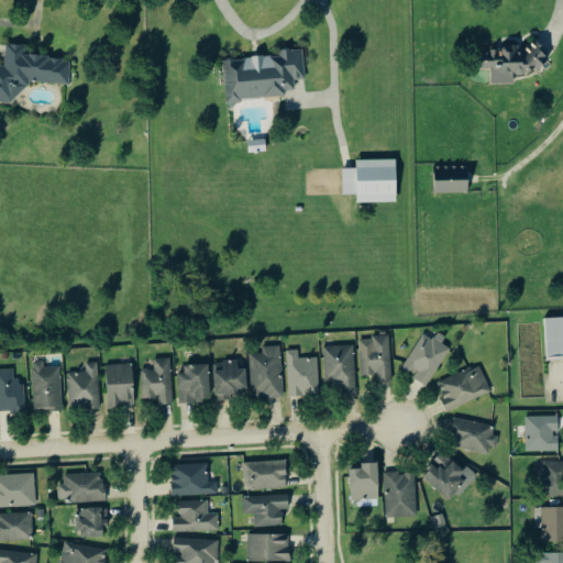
[(70,85),(72,58),(28,56),(28,45),(8,45),(7,66),(0,66),(0,102),(18,103),(19,83),(70,85)]
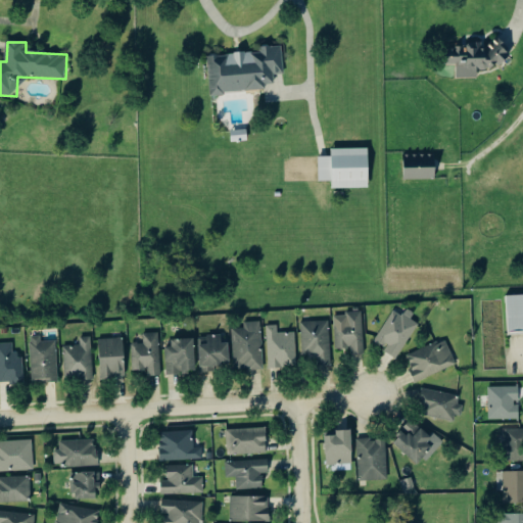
[(458,79),(479,79),(479,68),(507,68),(507,44),(483,44),(483,46),(448,46),(448,65),(458,65),(458,79)]
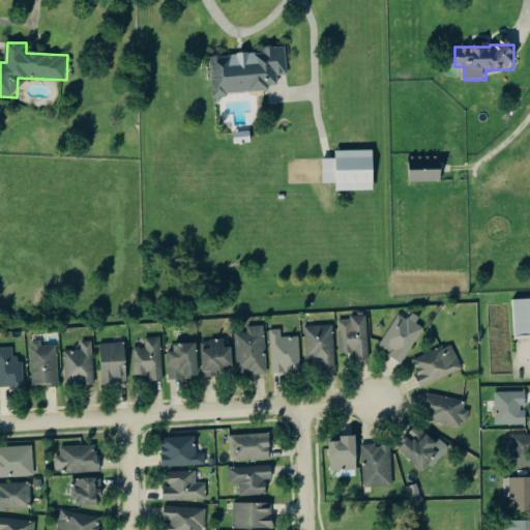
[(212,56),(213,95),(269,93),(269,86),(278,86),(278,76),(289,75),(288,47),(264,48),(265,54),(212,56)]
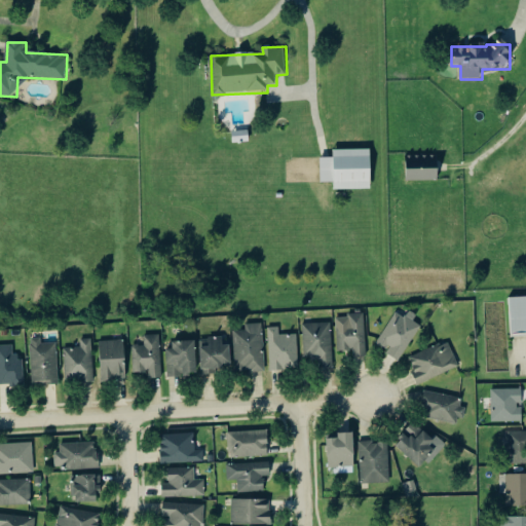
[(231,133),(247,130),(247,142),(231,143),(231,133)]
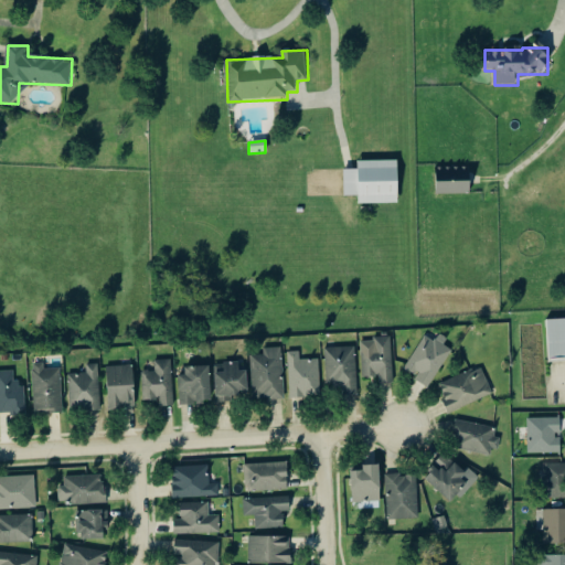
[(356,161),(395,160),(396,202),(358,203),(356,161)]
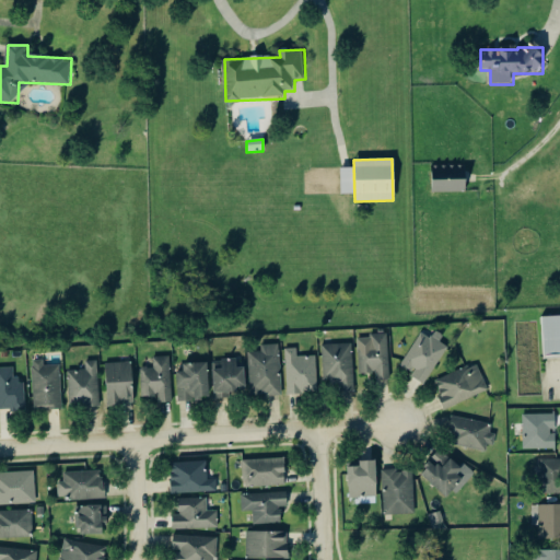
[(464,165),(464,191),(432,193),(431,166),(464,165)]
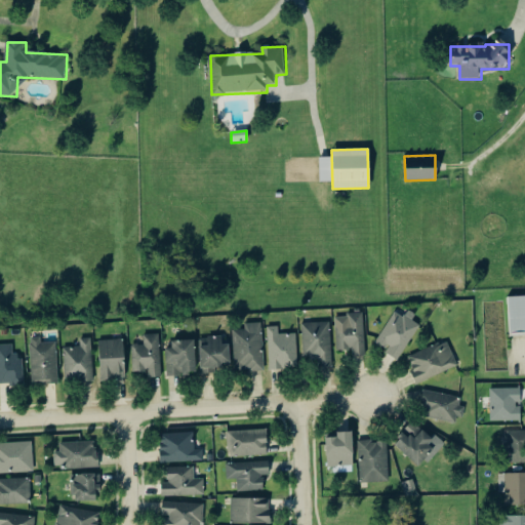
[(507,297),(524,296),(524,334),(509,335),(507,297)]
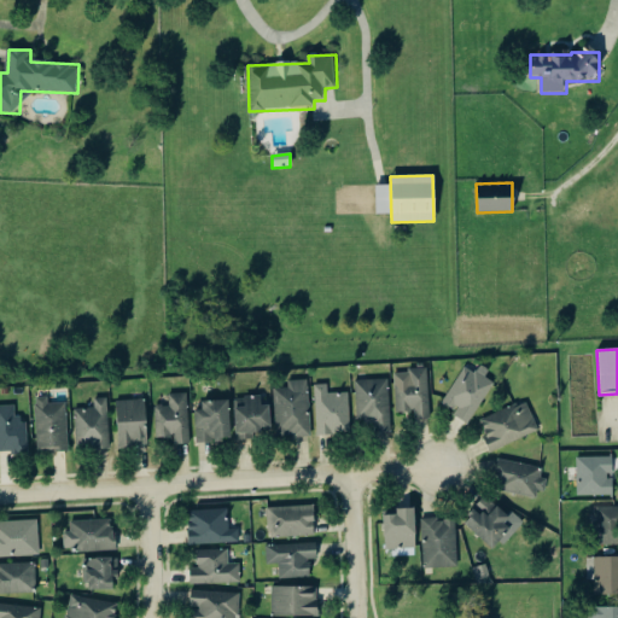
[(496,380),(478,369),(476,374),(465,367),(442,404),(456,413),(454,417),(468,425),(496,380)]
